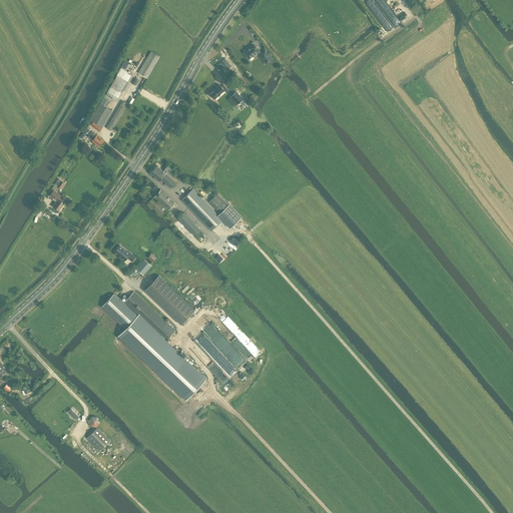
[(259,51),(260,51),(254,44),(243,53),(248,59),(258,52),(259,54),(266,64),(273,59),(265,49),(261,53),(259,51)]
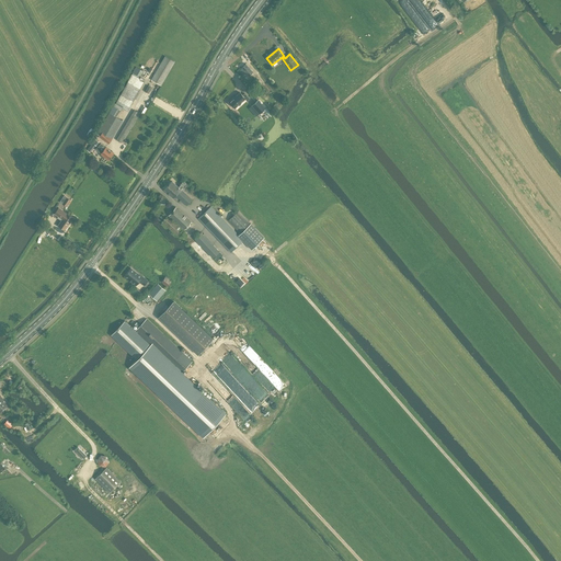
[(172,60),(164,56),(157,68),(165,73),(172,60)]
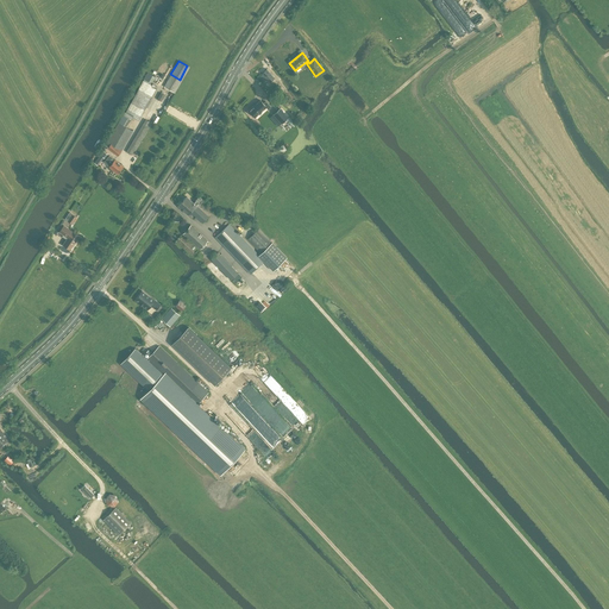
[(270,82),(275,77),(268,69),(263,74),(270,82)]
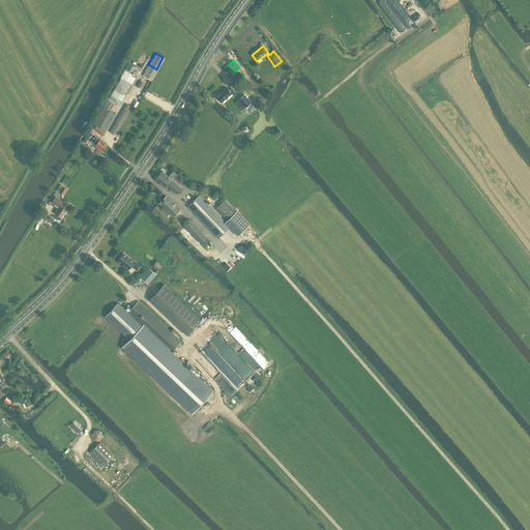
[(143,75),(133,68),(127,76),(138,82),(143,75)]
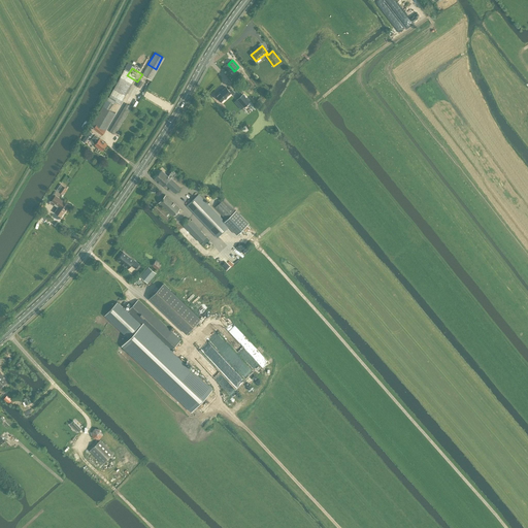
[(121,104),(131,87),(119,80),(108,97),(106,100),(98,116),(91,126),(93,128),(93,129),(101,135),(102,134),(116,113),(109,110),(113,104),(116,101),(121,104)]
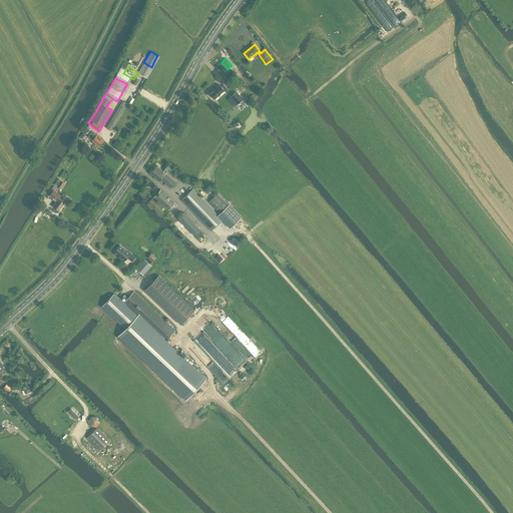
[(223,85),(221,87),(219,84),(214,89),(213,89),(209,93),(214,99),(224,90),(224,91),(226,89),(227,90),(227,91),(228,90),(223,85)]
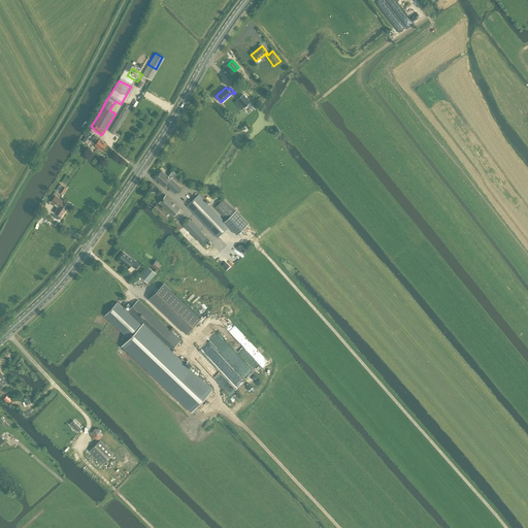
[(242,94),(237,100),(244,107),(250,102),(242,94)]
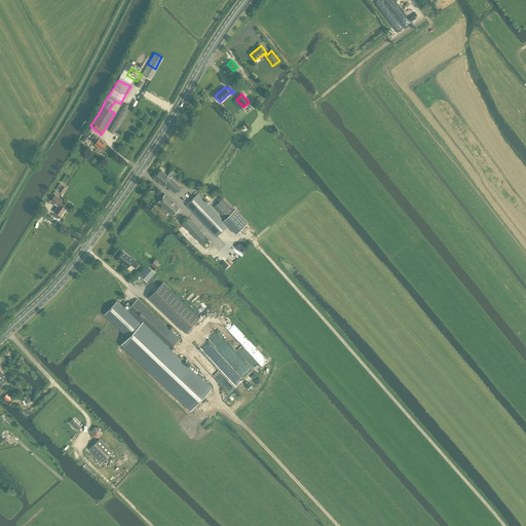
[(126,103),(109,132),(114,134),(116,129),(117,130),(121,124),(132,107),(126,103)]
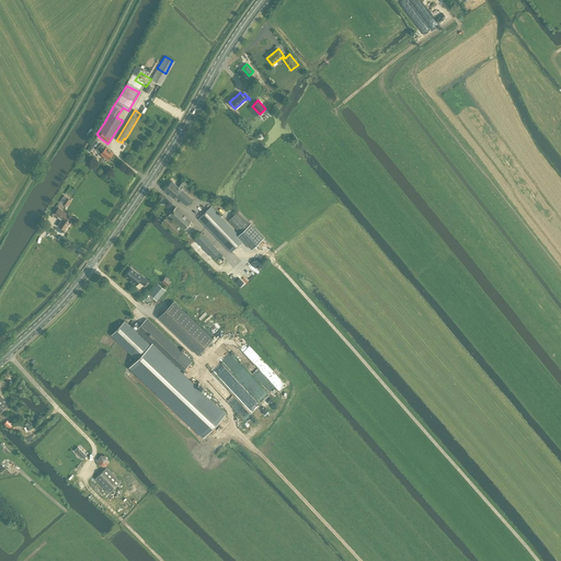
[(114,153),(106,147),(101,144),(96,149),(101,153),(109,160),(114,153)]
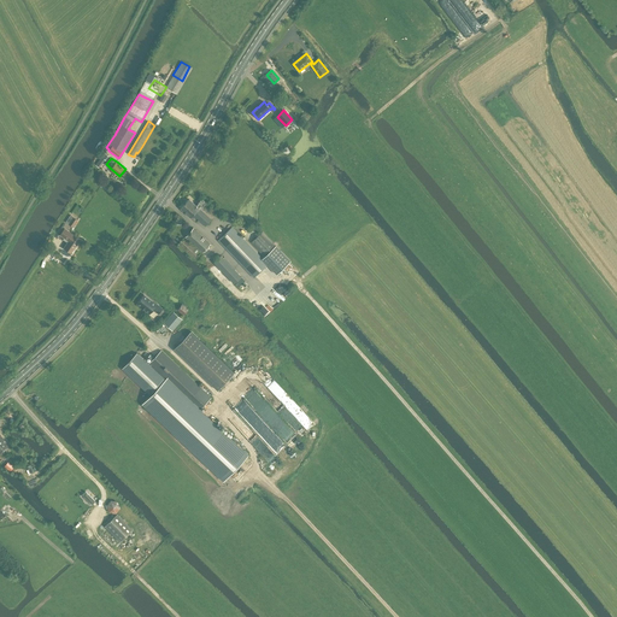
[(197,206),(189,199),(181,209),(191,217),(193,215),(194,216),(205,227),(211,219),(200,209),(201,207),(203,207),(206,203),(201,200),(198,204),(199,204),(197,206)]
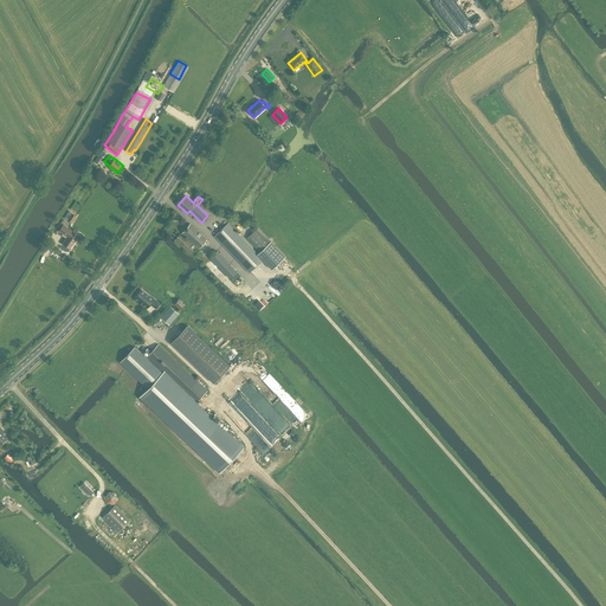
[(68,220),(72,223),(77,217),(72,213),(69,211),(64,218),(68,220)]
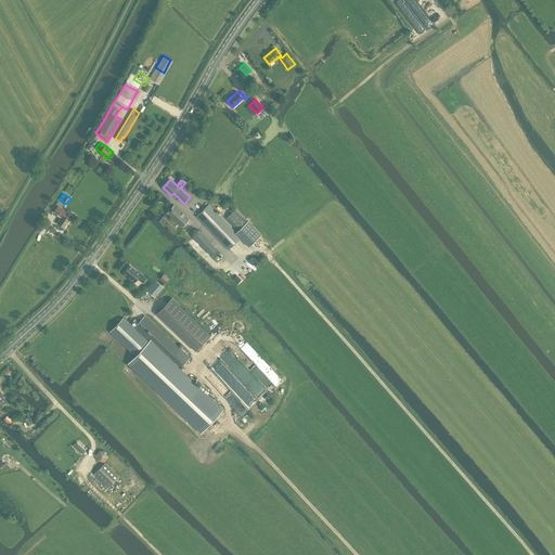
[(173,205),(167,214),(182,228),(190,219),(173,205)]
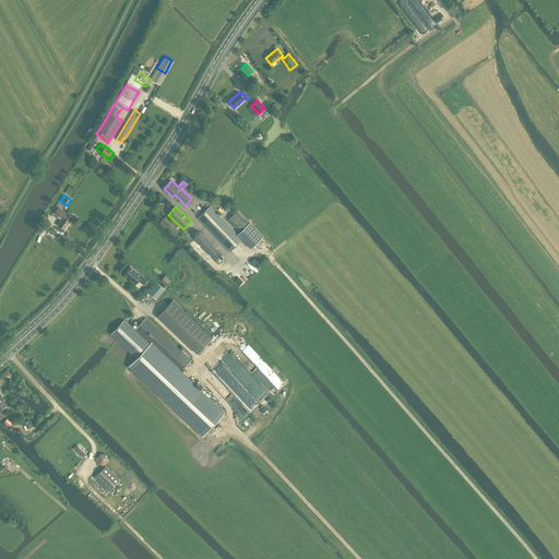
[(230,251),(242,240),(250,249),(263,236),(250,223),(238,210),(228,219),(239,232),(240,233),(237,235),(210,206),(198,218),(230,251)]
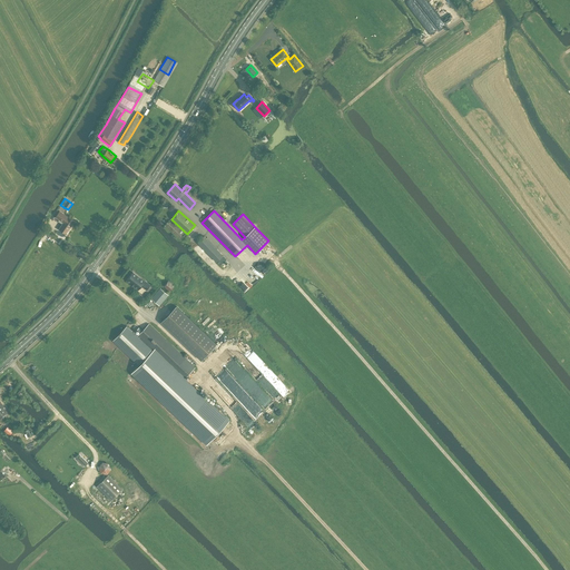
[(64,223),(59,228),(66,234),(75,222),(60,212),(56,217),(64,223)]
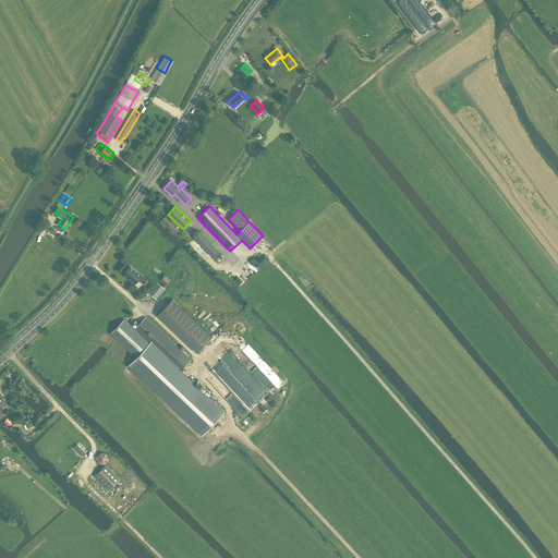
[(221,255),(218,251),(218,250),(201,231),(194,238),(193,238),(216,261),(221,255)]
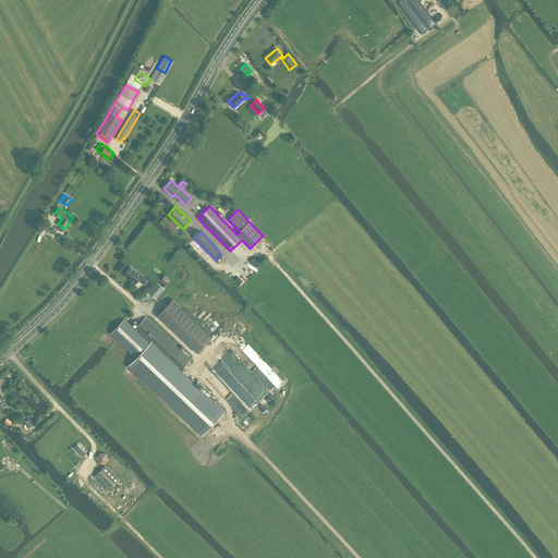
[(130,266),(123,275),(128,277),(126,278),(131,281),(131,280),(135,283),(138,280),(144,283),(147,279),(142,275),(141,275),(130,266)]
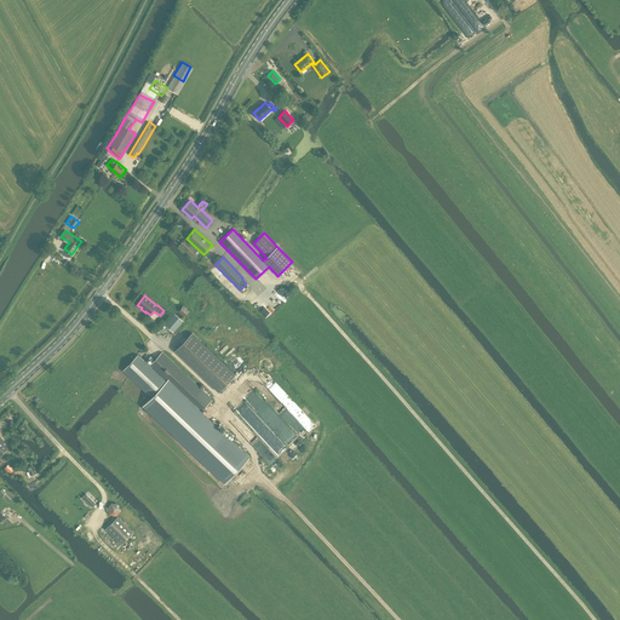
[(178,311),(184,317),(189,311),(183,305),(178,311)]
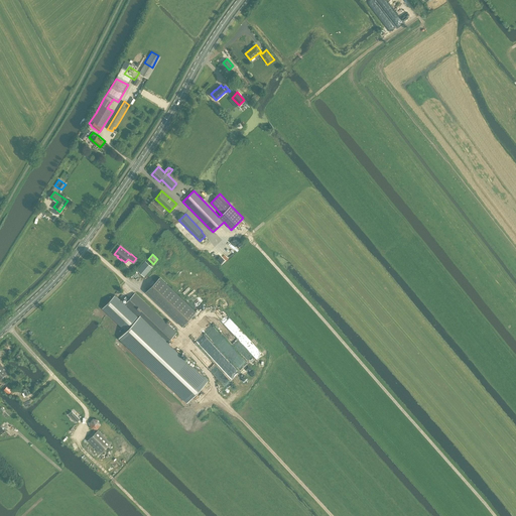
[(137,271),(144,276),(152,267),(145,261),(137,271)]
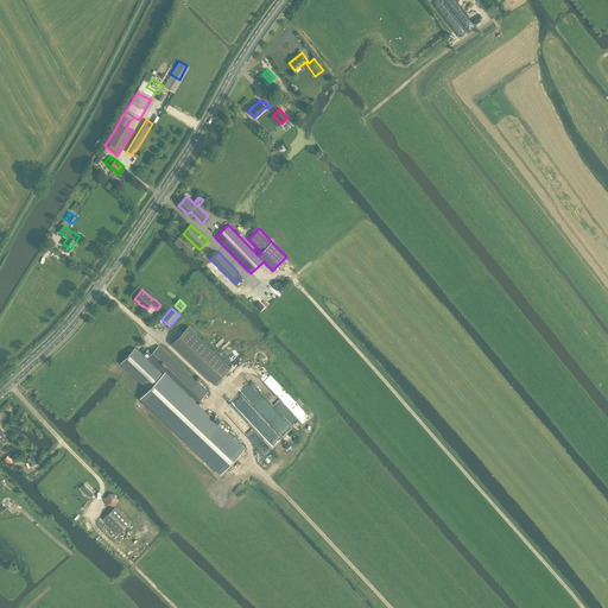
[(188,327),(171,344),(215,385),(230,367),(188,327)]
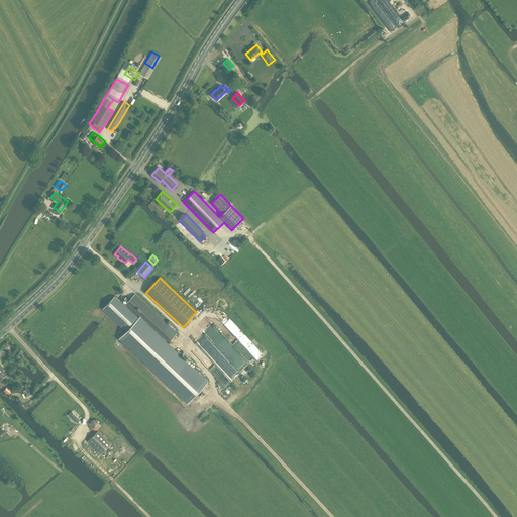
[(124,306),(137,318),(166,344),(177,333),(135,294),(124,306)]
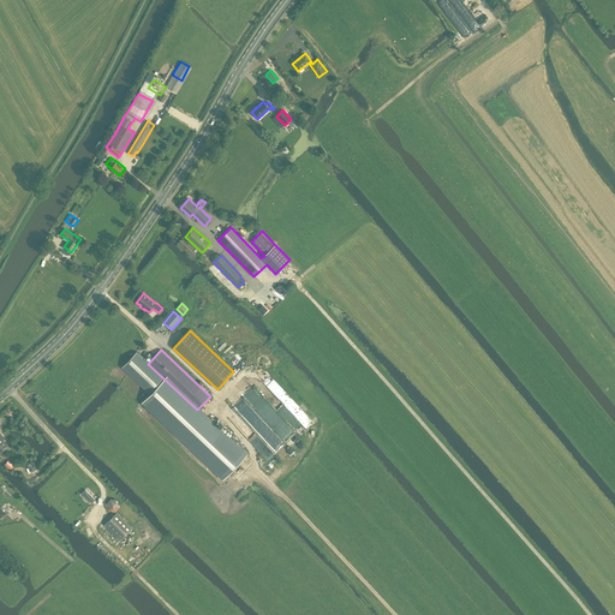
[(155,388),(163,378),(148,364),(138,354),(137,352),(123,366),(150,393),(155,388)]
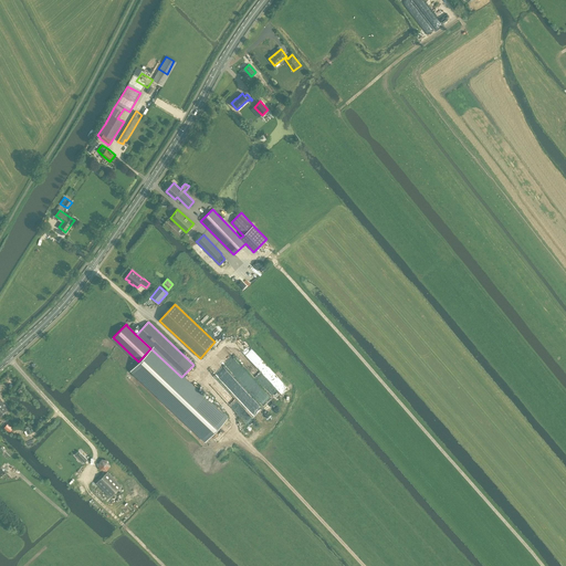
[(150,349),(130,370),(211,447),(231,426),(150,349)]
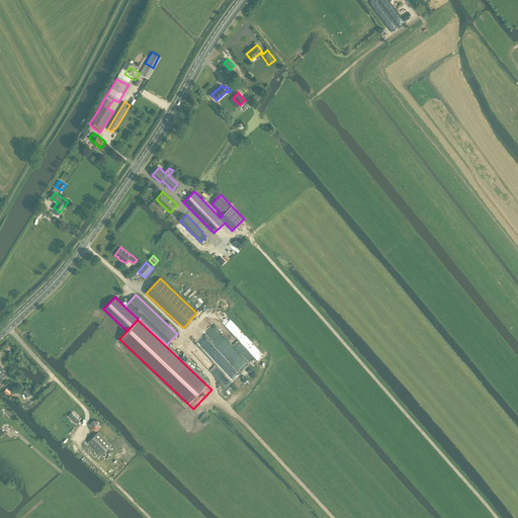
[(72,413),(69,416),(77,424),(80,421),(72,413)]
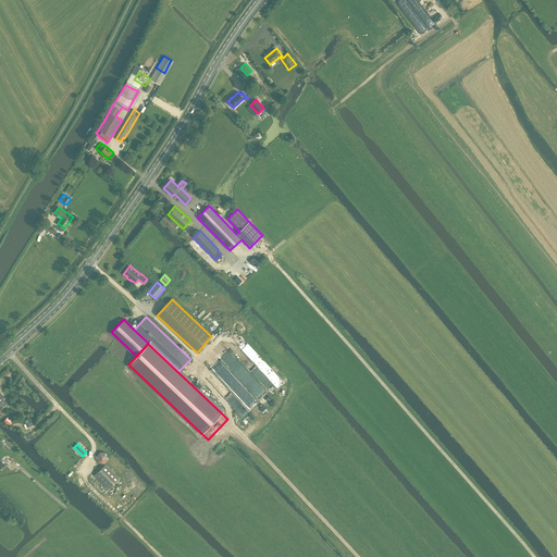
[(96,458),(98,462),(104,463),(109,459),(106,453),(100,453),(96,458)]
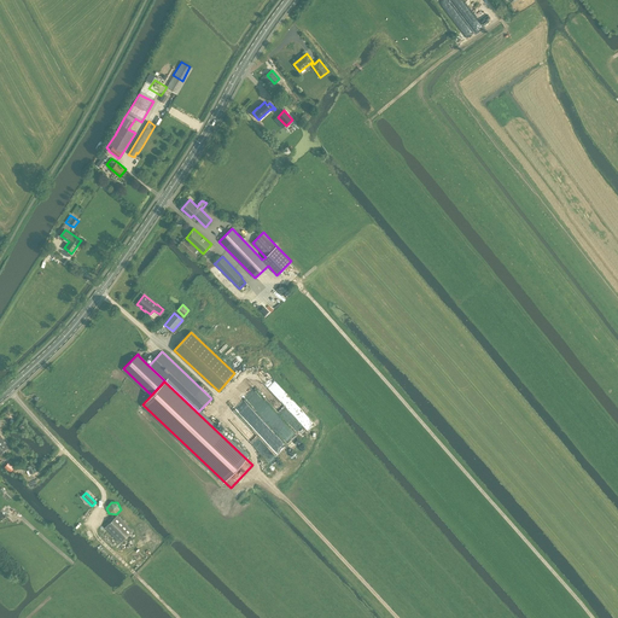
[(105,528),(121,543),(133,531),(117,516),(105,528)]
